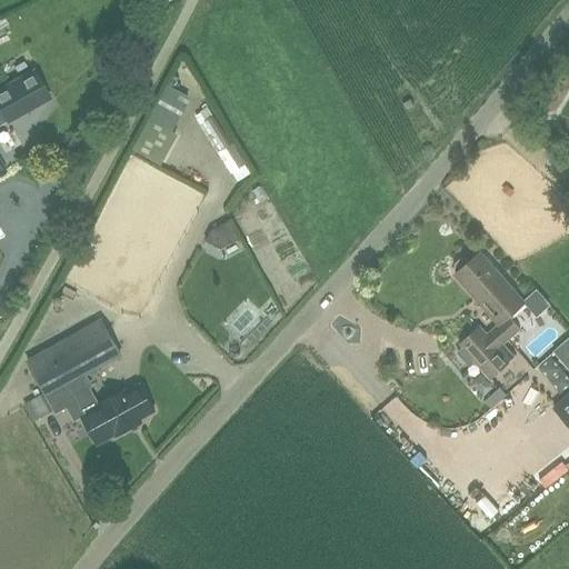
[(128,30),(120,45),(130,50),(139,36),(128,30)]
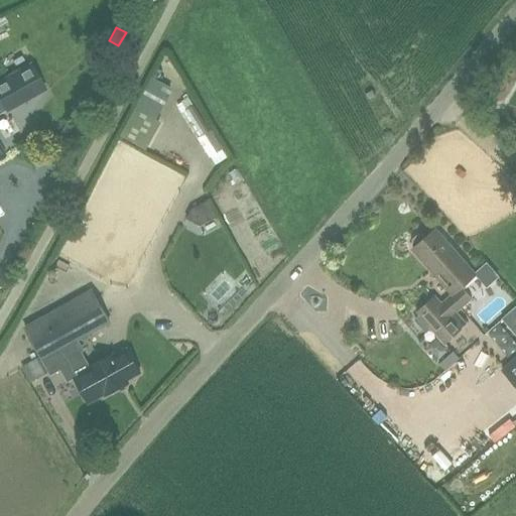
[(0,100),(3,107),(42,86),(29,63),(0,80),(0,100)]
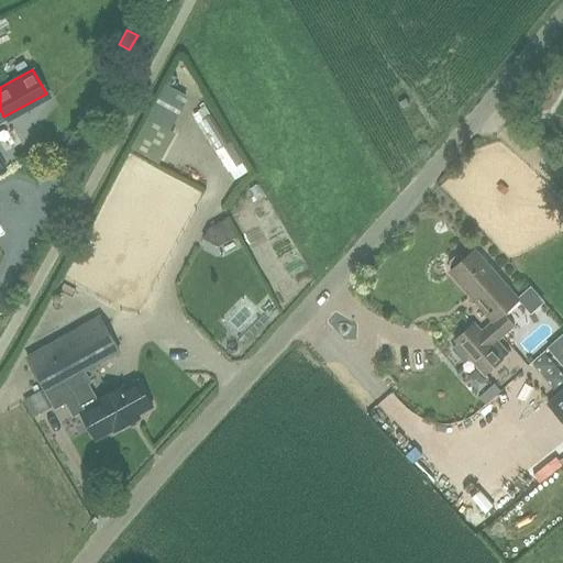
[(167,116),(185,124),(201,92),(183,84),(167,116)]
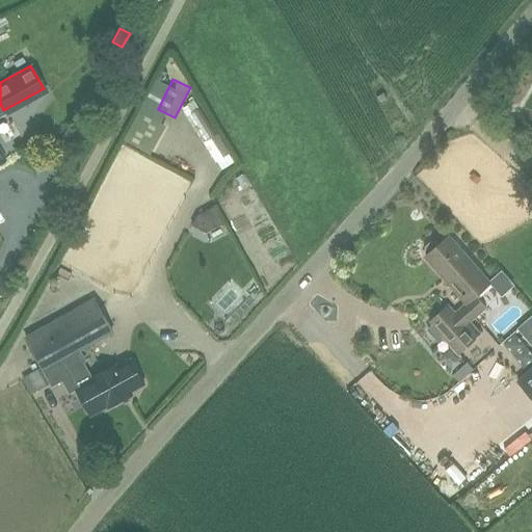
[(376,96),(379,102),(387,98),(382,91),(376,96)]
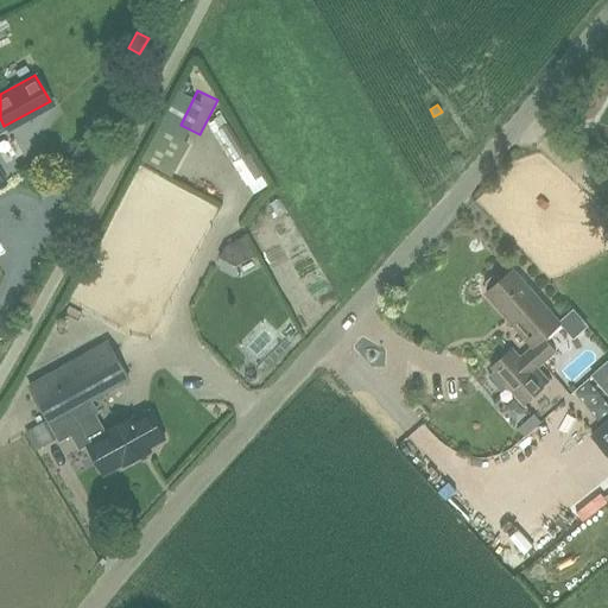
[(247,184),(261,175),(223,115),(209,124),(247,184)]
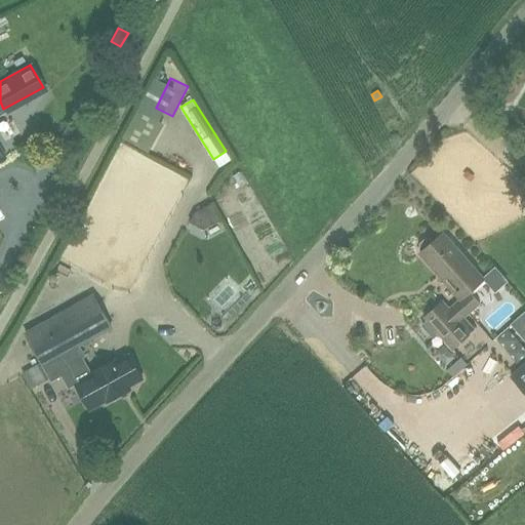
[(6,116),(12,128),(26,122),(19,110),(6,116)]
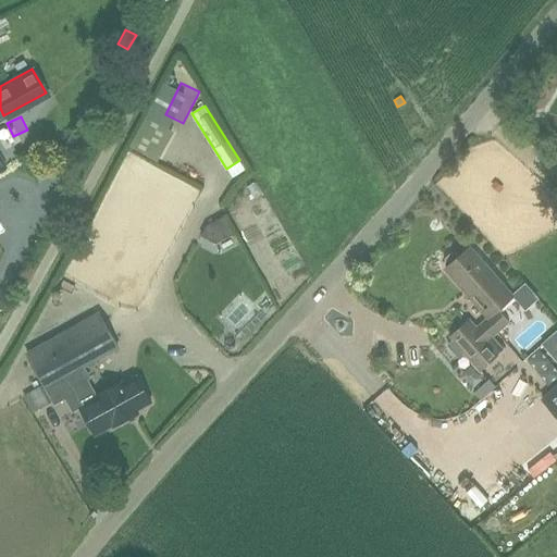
[(153,143),(173,150),(182,127),(163,120),(153,143)]
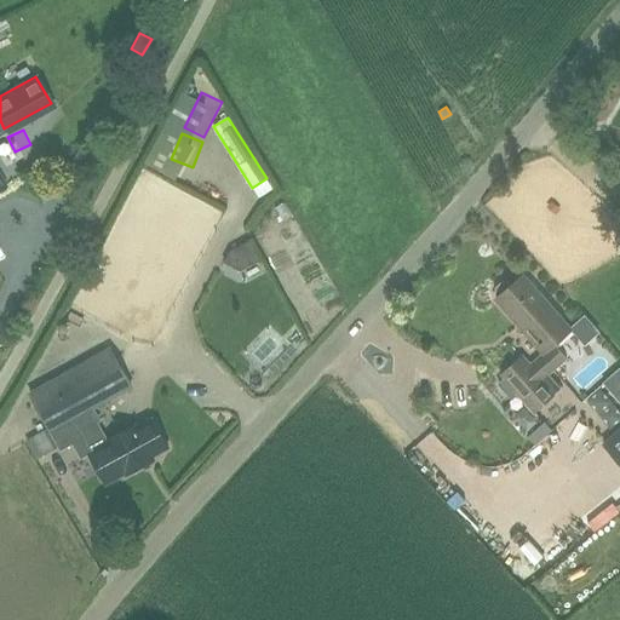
[(201,159),(194,174),(230,191),(237,174),(201,159)]
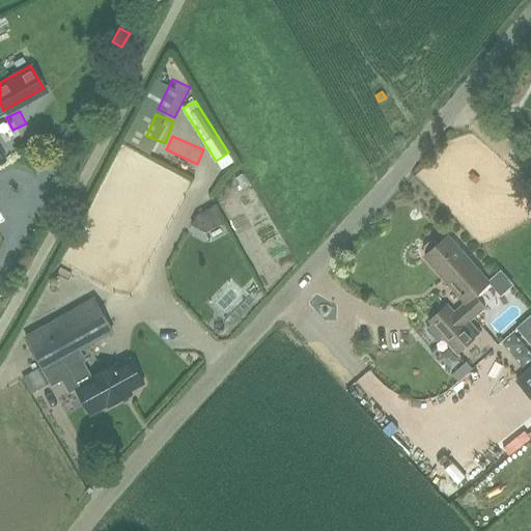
[(0,204),(2,213),(14,208),(7,192),(0,194),(0,204)]
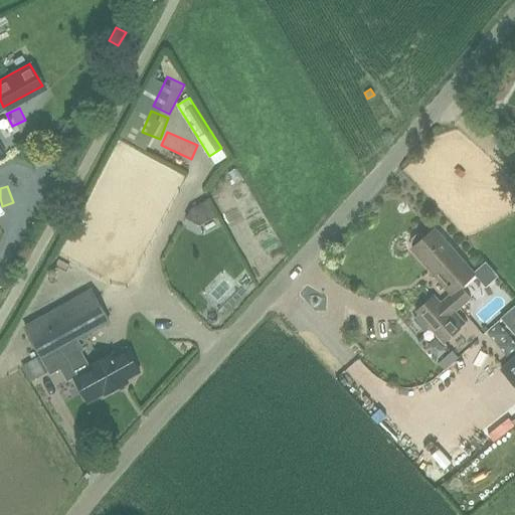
[(200,224),(214,216),(205,199),(190,207),(185,216),(200,224)]
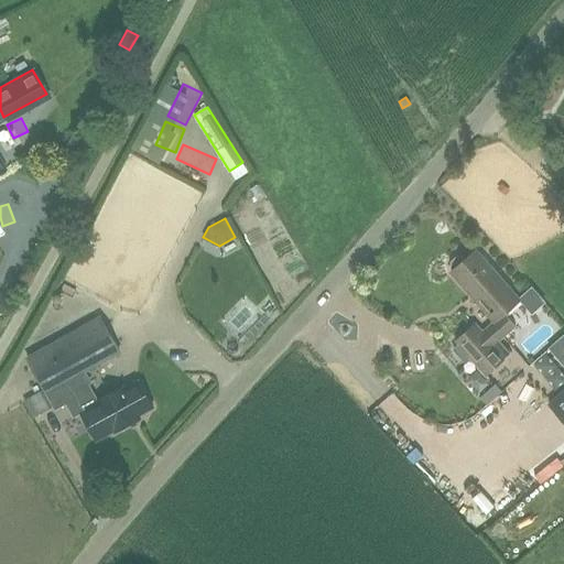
[(476,251),(452,273),(476,301),(488,290),(507,312),(519,301),(476,251)]
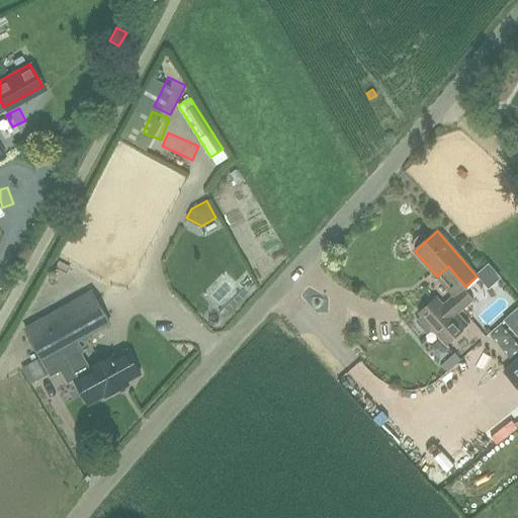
[(417,315),(444,346),(465,328),(454,317),(473,299),(462,287),(443,305),(437,297),(417,315)]
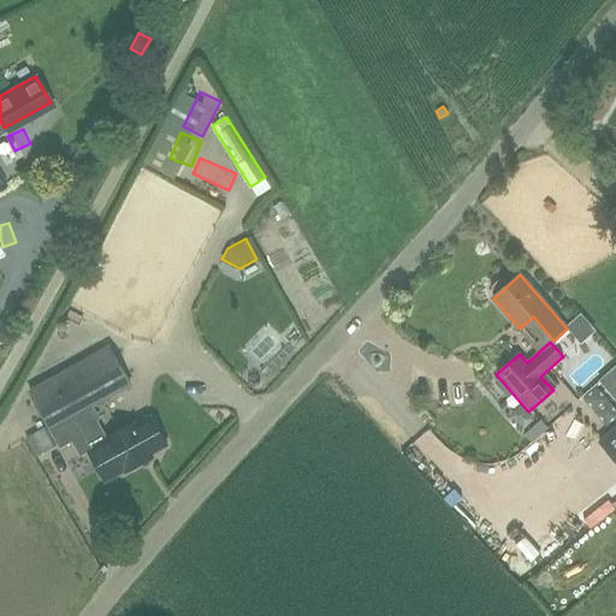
[(111,344),(29,390),(52,431),(134,385),(111,344)]
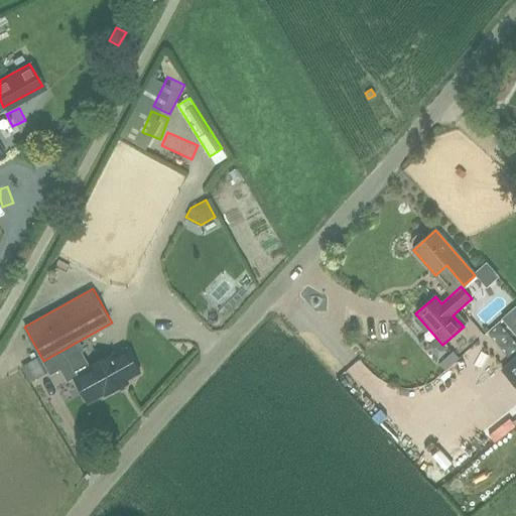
[(515,304),(501,318),(515,335),(515,304)]
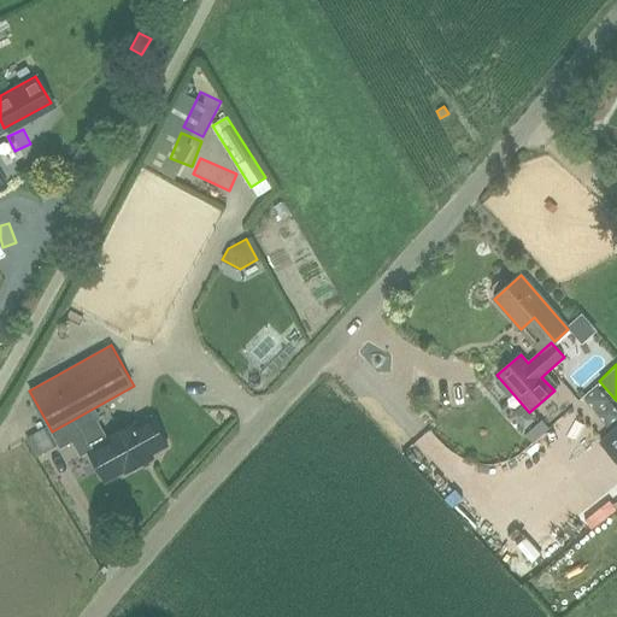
[(489,410),(505,424),(521,409),(504,393),(489,410)]
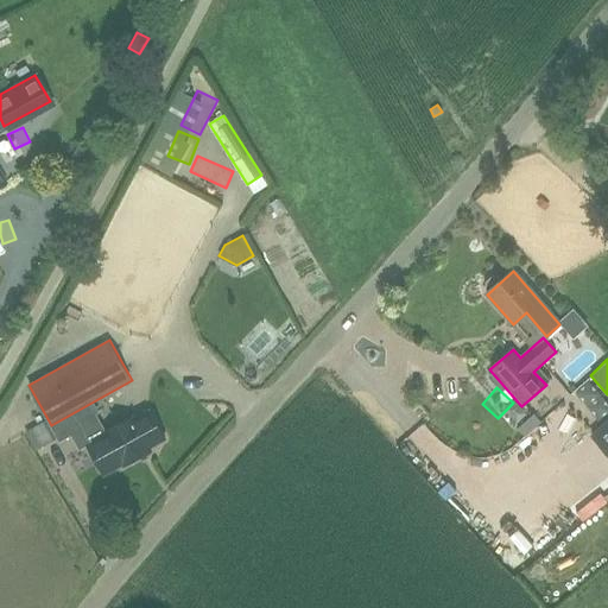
[(87,419),(75,426),(80,432),(76,435),(82,444),(86,442),(105,476),(122,466),(124,468),(151,453),(149,449),(166,438),(149,407),(96,435),(87,419)]
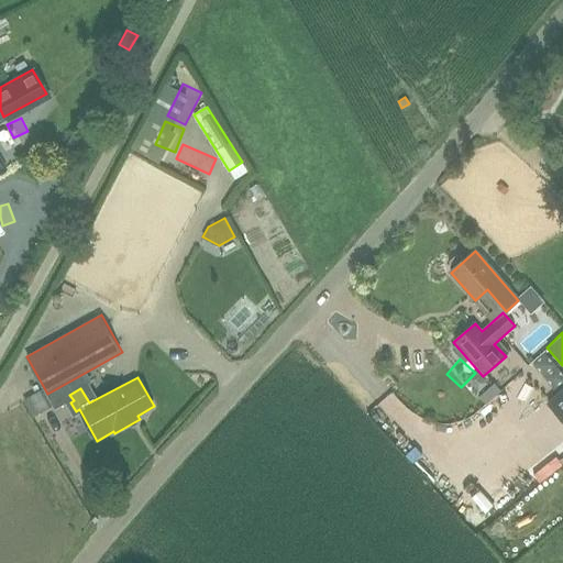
[(500,392),(493,384),(477,397),(485,405),(500,392)]
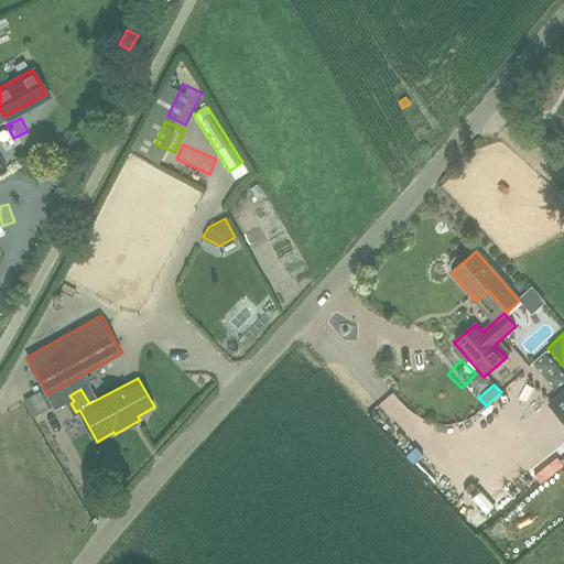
[(563,390),(549,404),(563,421),(563,390)]
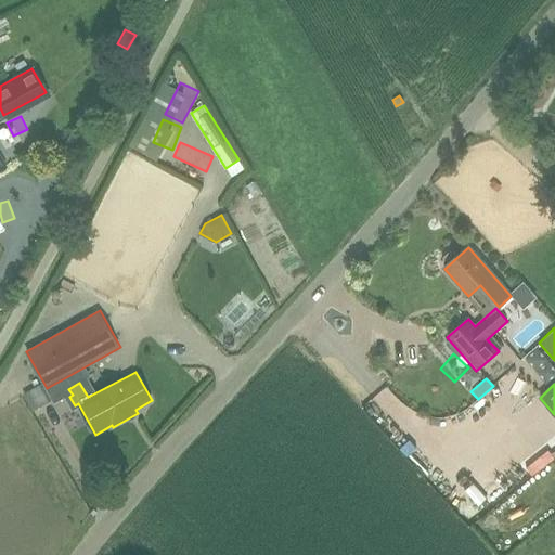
[(490,501),(502,491),(464,451),(452,462),(490,501)]
